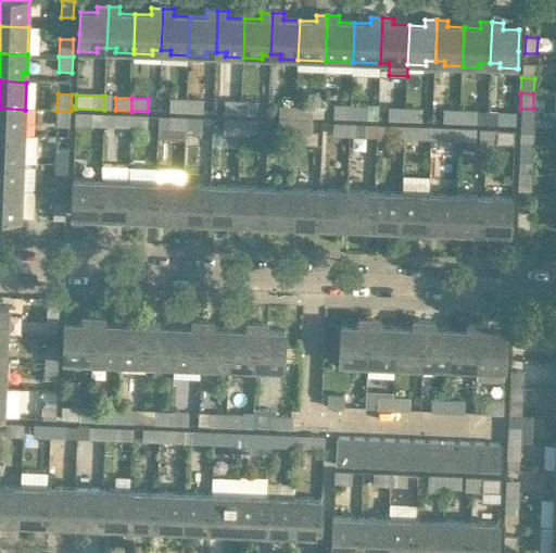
[(169,100),(169,112),(186,113),(186,100),(169,100)]
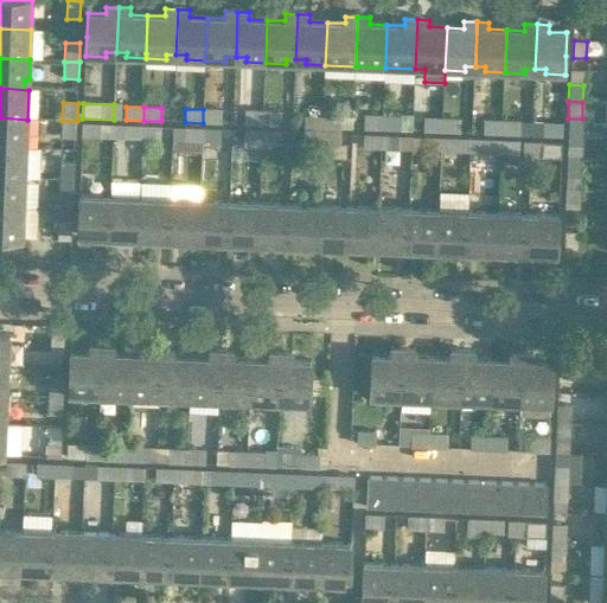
[(203,109),(203,123),(221,123),(222,110),(203,109)]
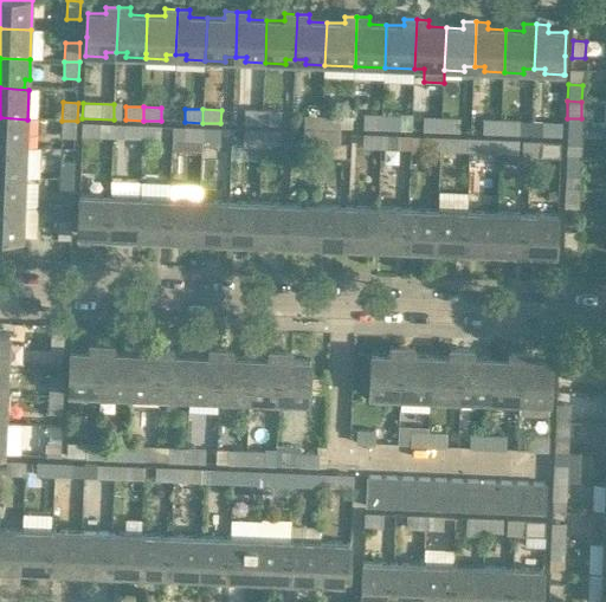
[(245,111),(244,124),(263,125),(263,111),(245,111)]
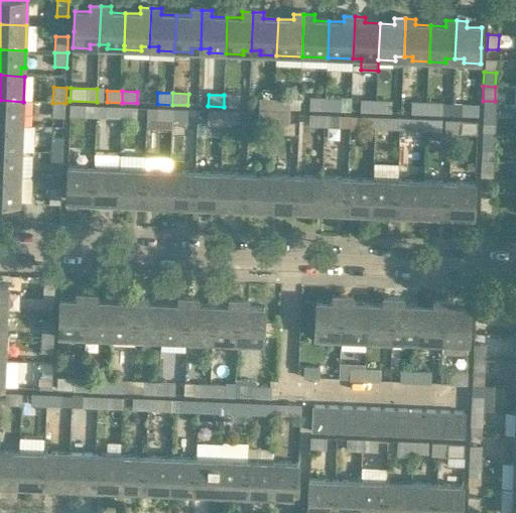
[(224,95),(224,107),(239,107),(239,96),(224,95)]
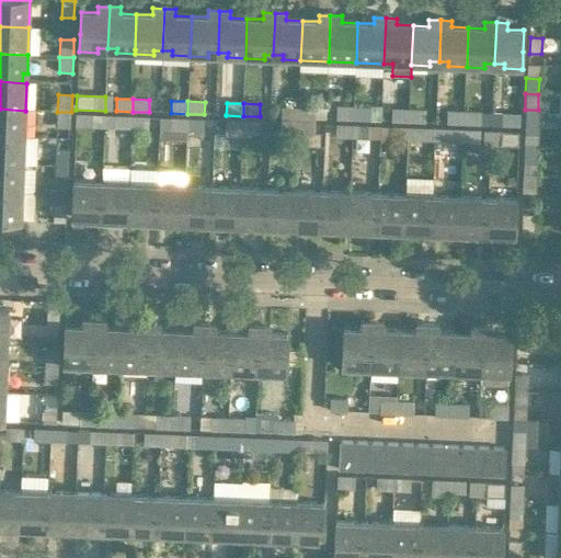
[(282,107),(282,121),(298,121),(299,109),(282,107)]
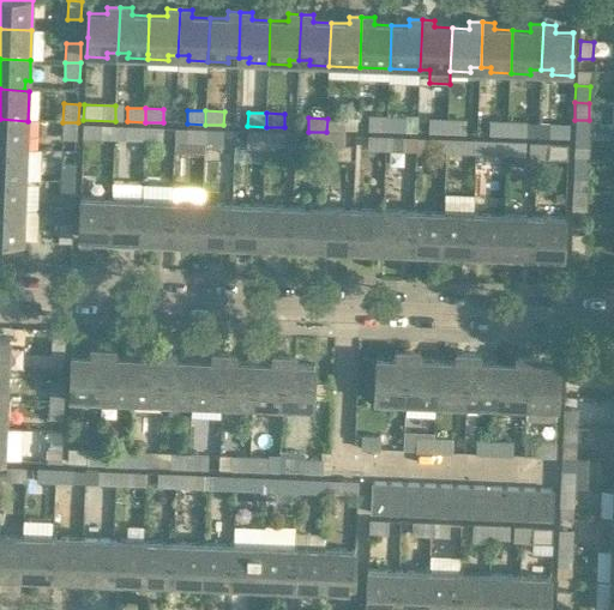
[(368,118),(368,131),(386,132),(387,119),(368,118)]
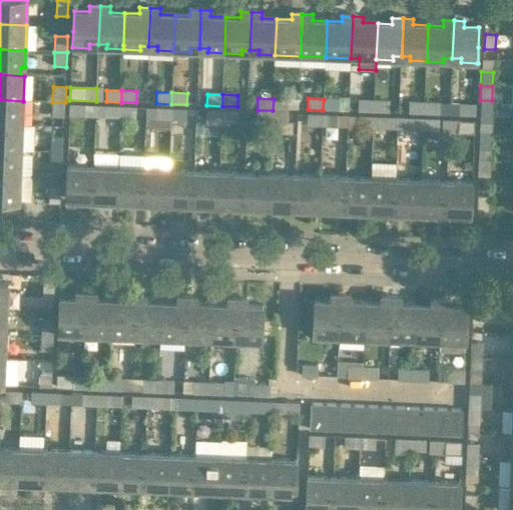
[(0,125),(22,126),(23,101),(0,99),(0,125)]
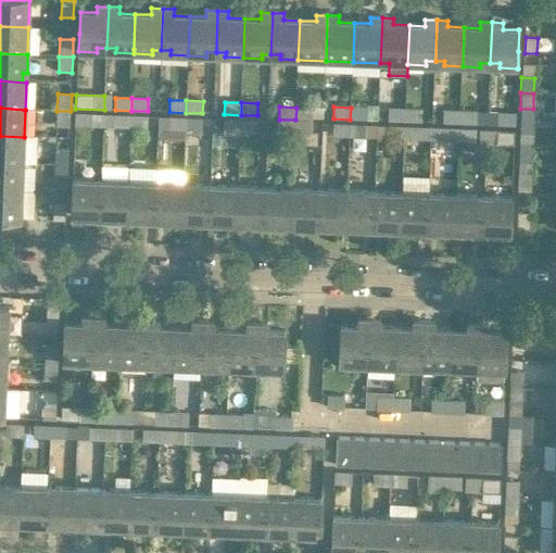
[(297,108),(295,120),(313,121),(313,108),(297,108)]
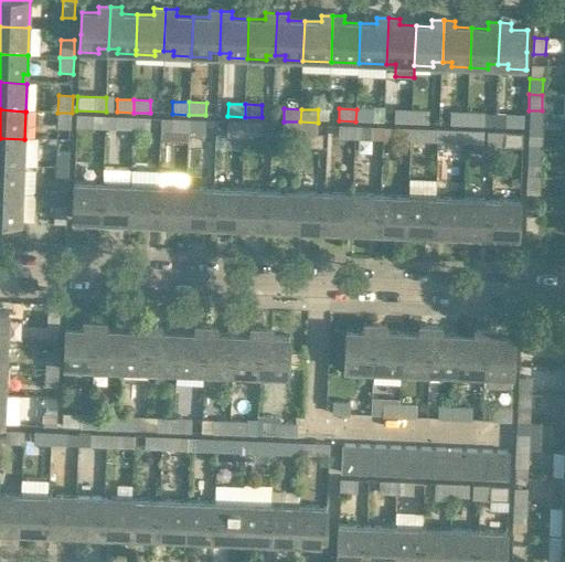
[(356,109),(355,122),(373,122),(374,109),(356,109)]
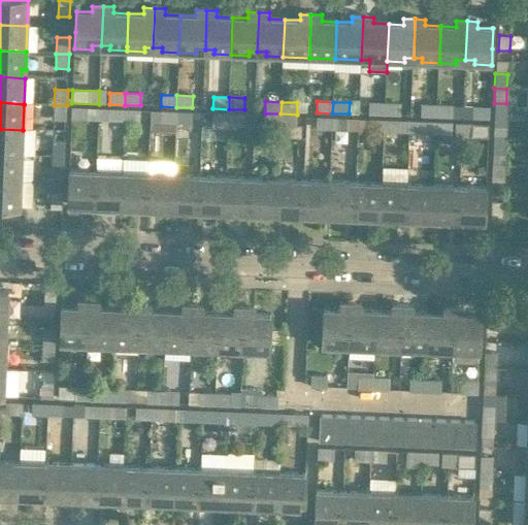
[(369,103),(368,115),(384,115),(385,104),(369,103)]
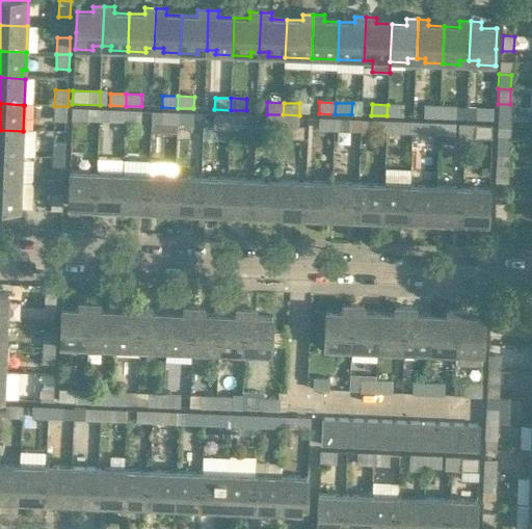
[(388,105),(387,115),(403,116),(403,105),(388,105)]
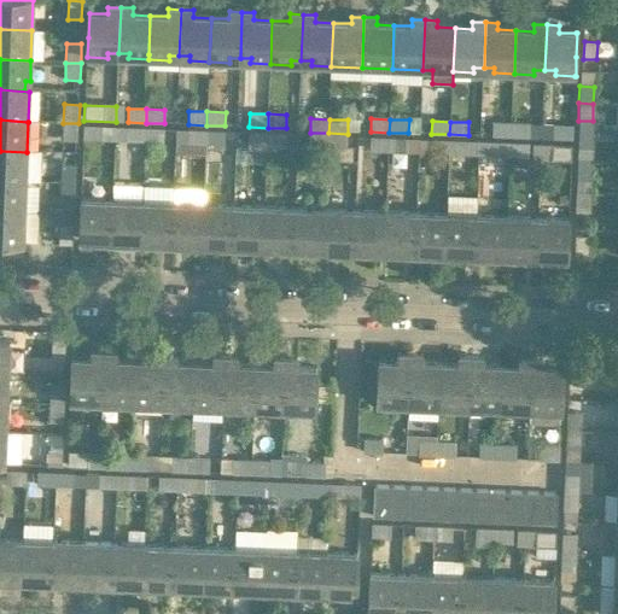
[(63,123),(63,142),(77,142),(79,123),(63,123)]
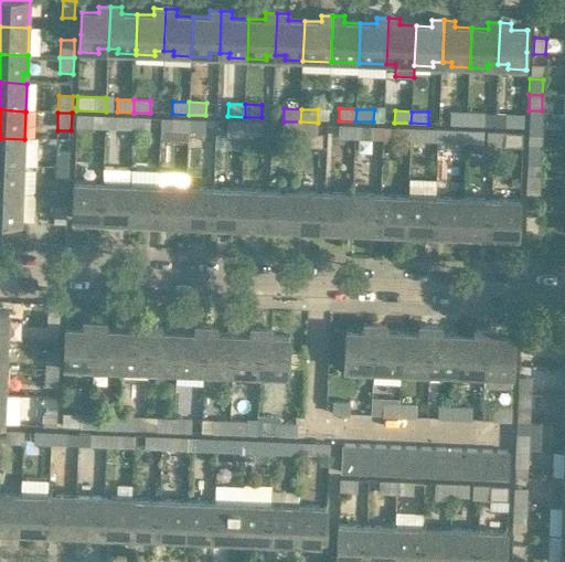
[(450,113),(450,125),(467,125),(467,114),(450,113)]
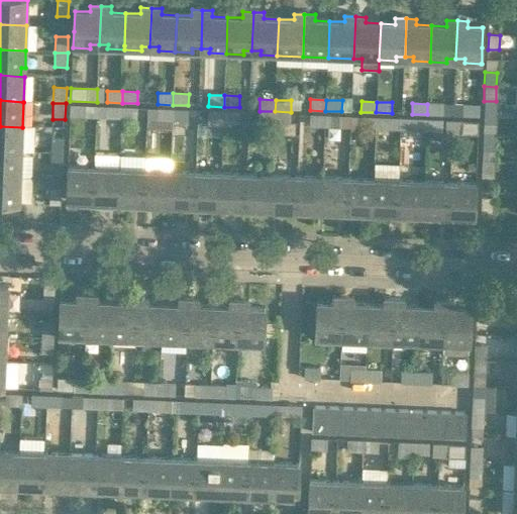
[(427,104),(427,114),(442,115),(443,104),(427,104)]
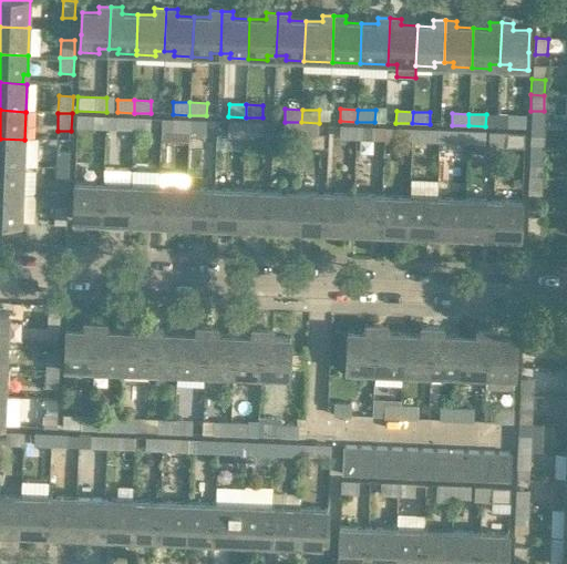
[(508,115),(508,127),(525,127),(525,115),(508,115)]
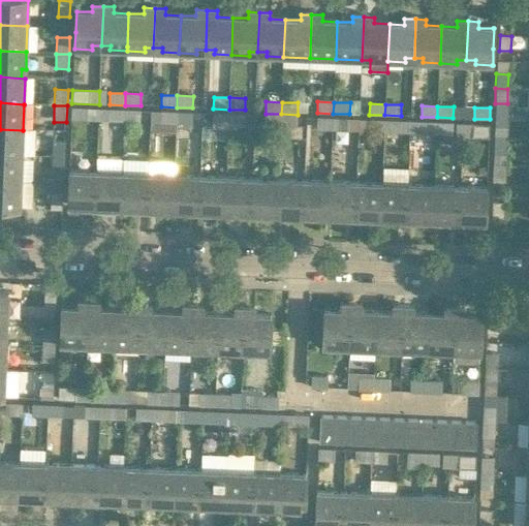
[(71,109),(71,121),(87,121),(88,110),(71,109)]
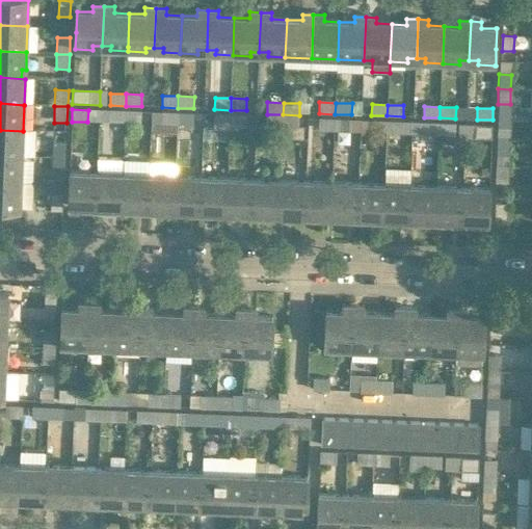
[(110,111),(109,123),(125,124),(126,111),(110,111)]
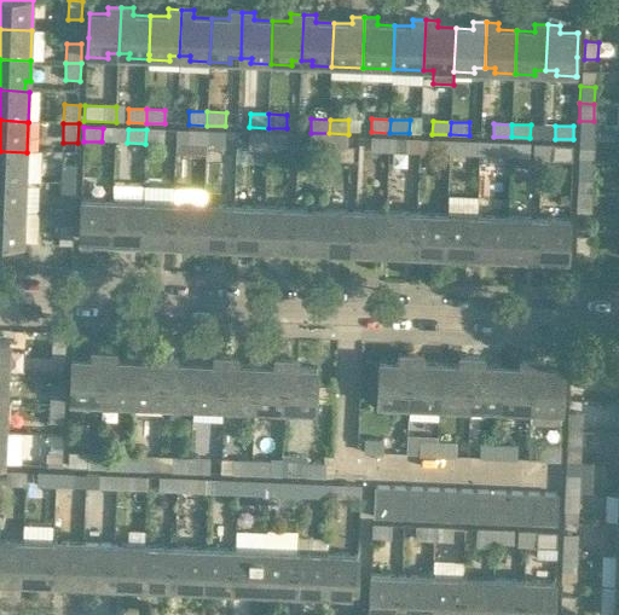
[(146,129),(145,144),(163,144),(165,131),(146,129)]
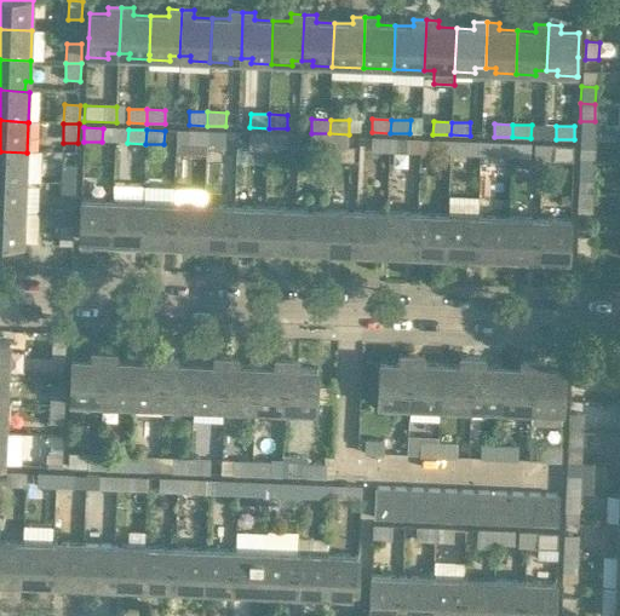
[(177,131),(176,145),(206,147),(207,132),(177,131)]
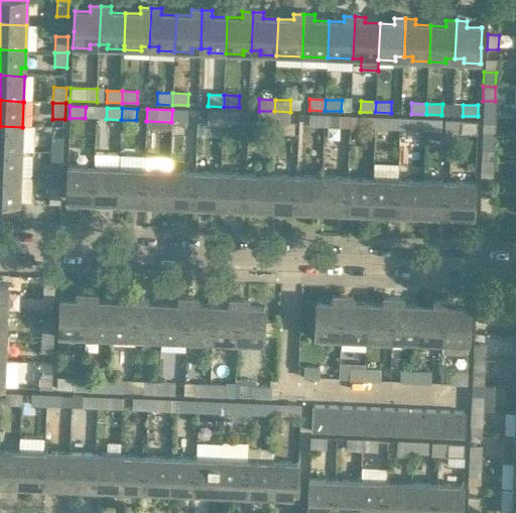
[(172,110),(171,122),(186,122),(187,111),(172,110)]
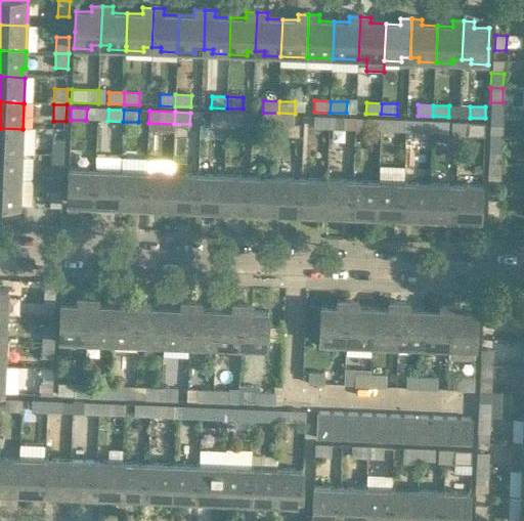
[(263,115),(262,124),(278,125),(278,113),(263,113),(263,115)]
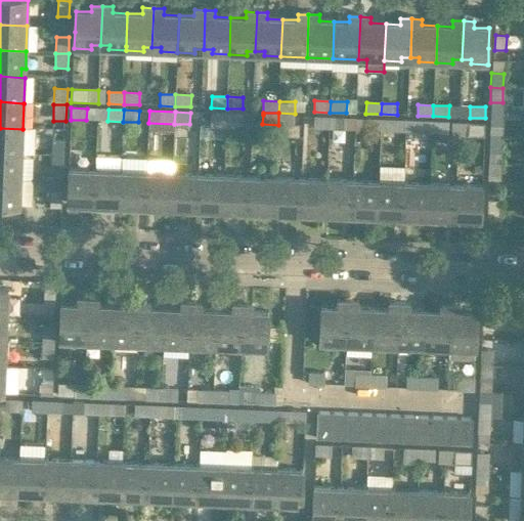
[(278,113),(278,125),(294,125),(295,116),(295,114),(278,113)]
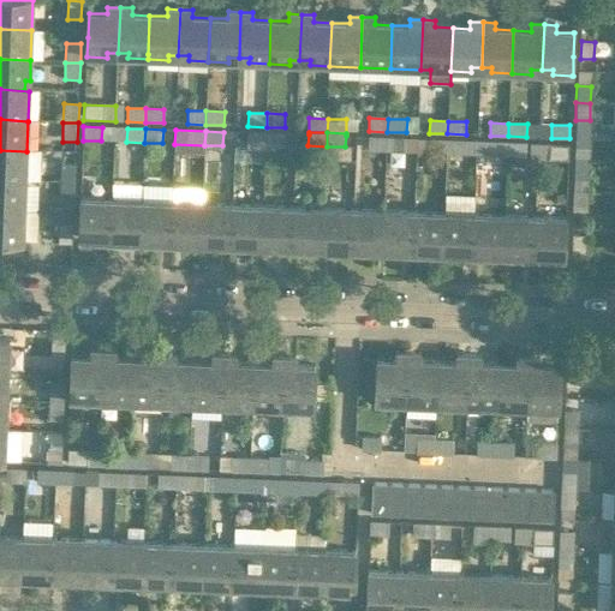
[(248,133),(248,147),(266,148),(266,133),(254,133),(248,133)]
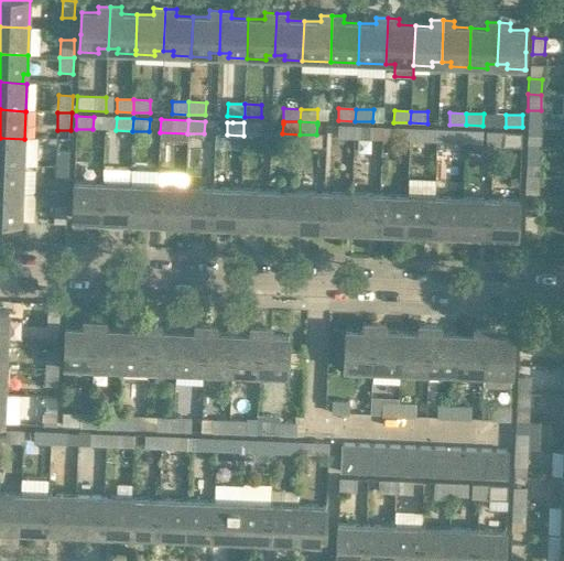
[(243,122),(243,136),(260,136),(261,123),(243,122)]
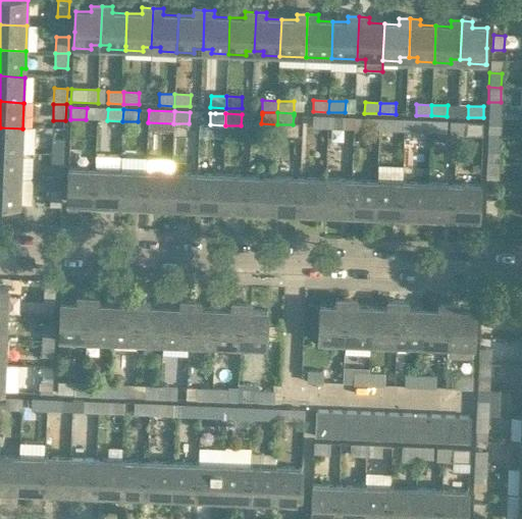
[(313,117),(312,128),(328,130),(328,117),(313,117)]
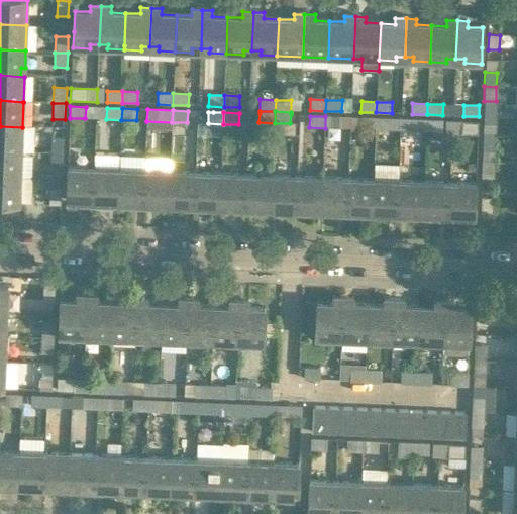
[(325,116),(325,128),(340,128),(341,117),(325,116)]
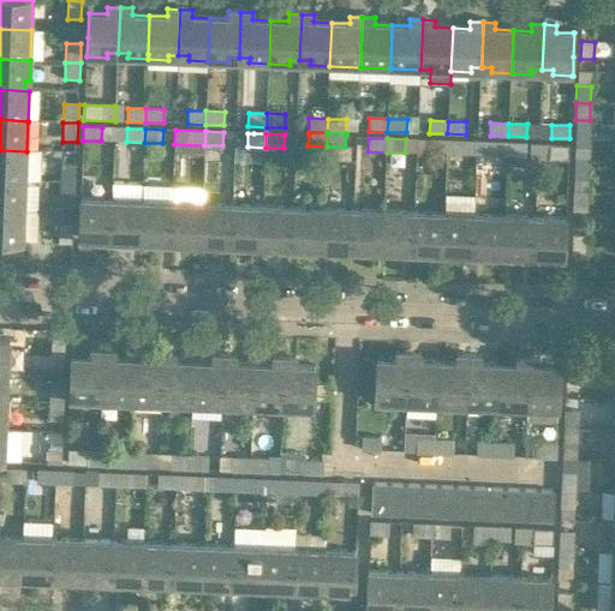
[(429,139),(428,154),(447,154),(447,141),(429,139)]
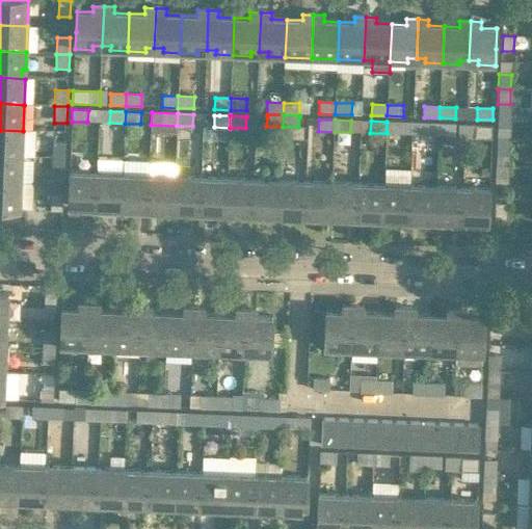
[(387,122),(387,133),(402,134),(403,123),(387,122)]
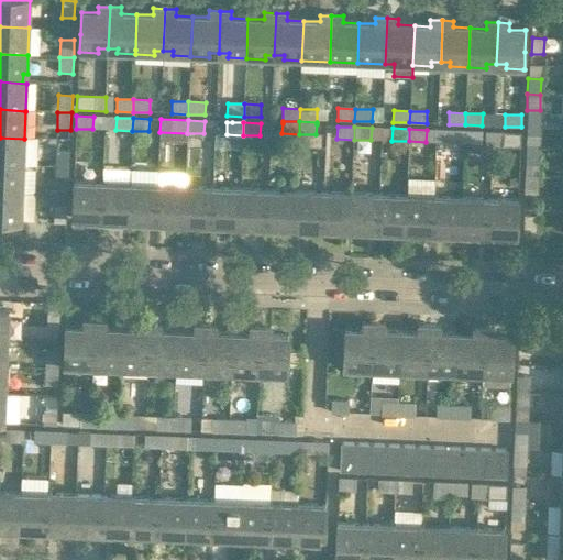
[(449,130),(448,143),(464,144),(465,131),(449,130)]
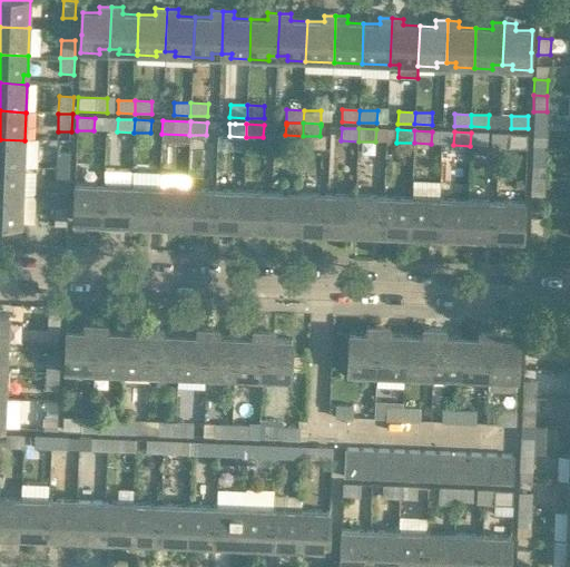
[(471,133),(470,146),(471,146),(477,146),(488,146),(488,134),(471,133)]
